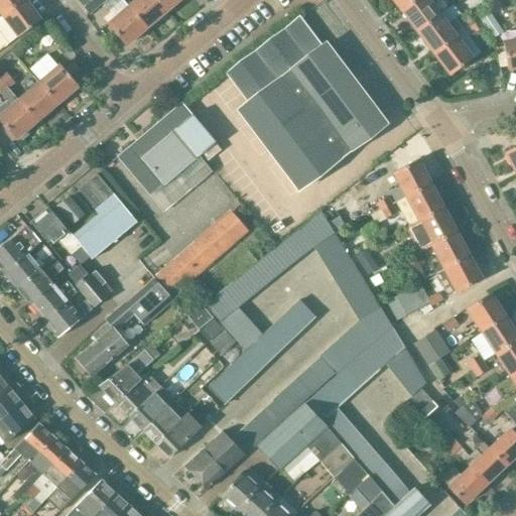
[(20,0),(0,0),(0,12),(1,14),(20,0)]
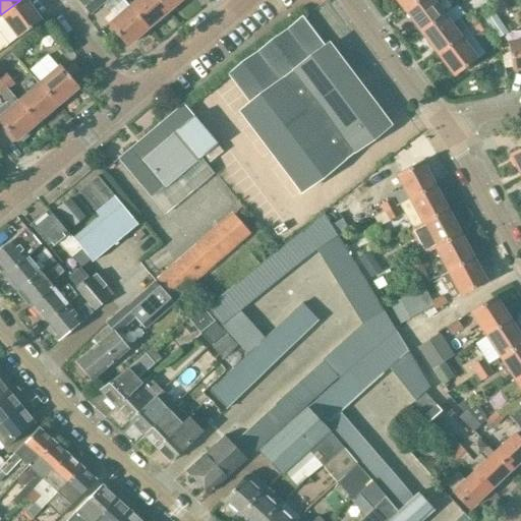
[(18,37),(40,20),(23,0),(20,0),(1,14),(18,37)]
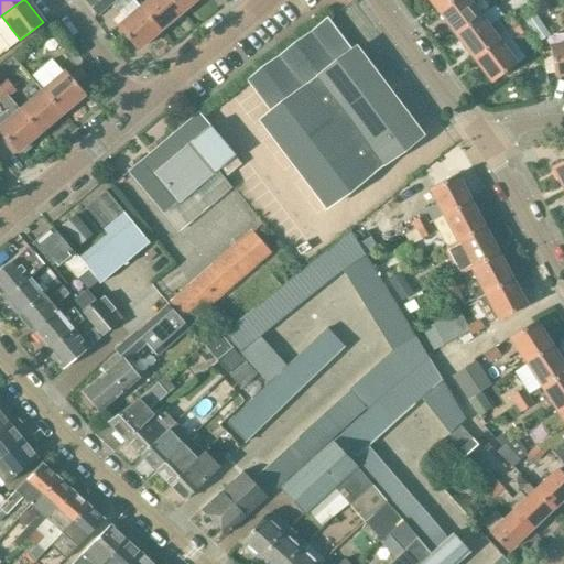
[(86,0),(98,14),(116,0),(86,0)]
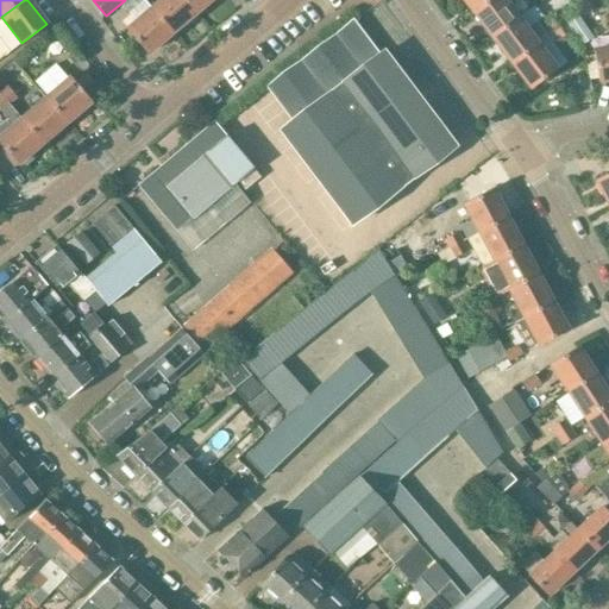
[(184,0),(161,0),(151,8),(171,32),(195,12),(184,0)]
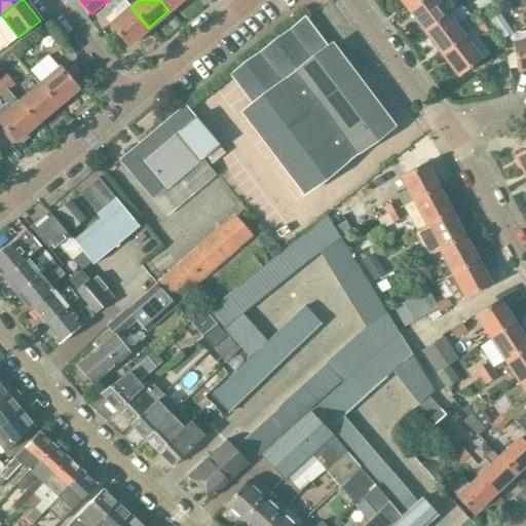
[(159,0),(168,10),(180,0),(159,0)]
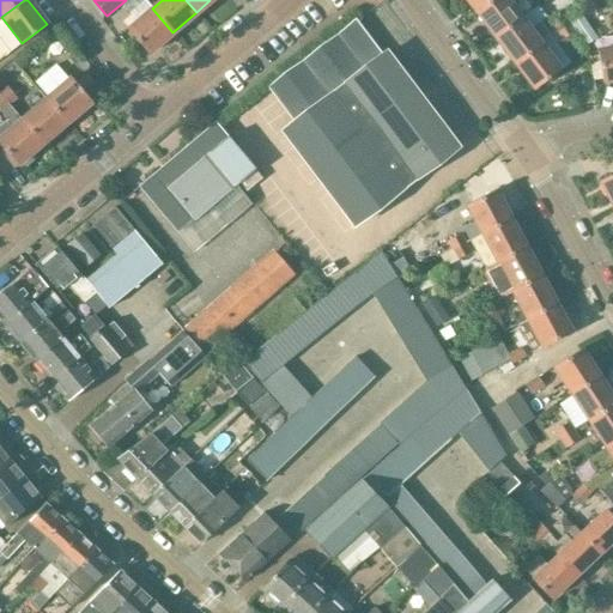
[(466,0),(475,12),(490,0),(466,0)]
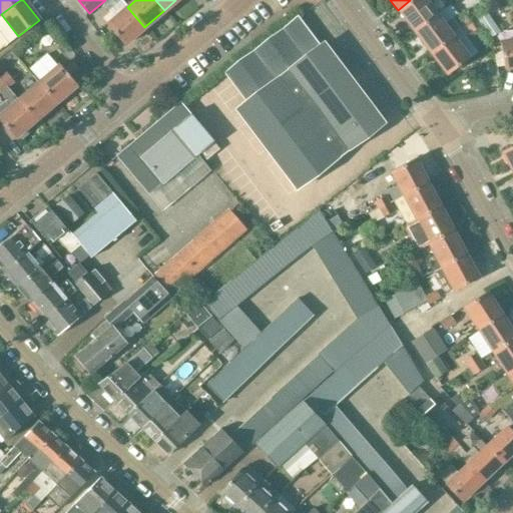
[(410,0),(398,10),(414,31),(444,8),(438,0),(410,0)]
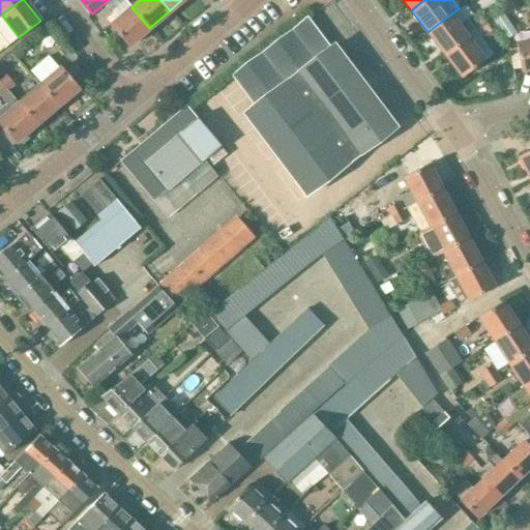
[(110,27),(127,48),(149,28),(131,7),(110,27)]
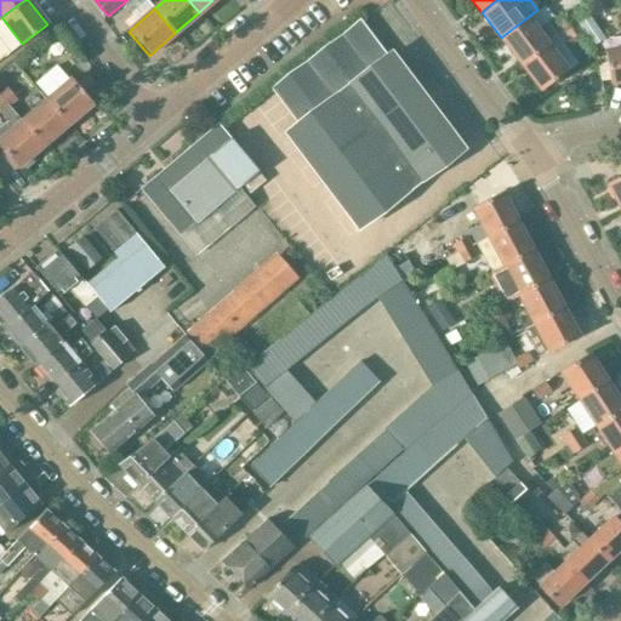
[(529,18),(539,11),(537,10),(501,38),(522,64),(548,44),(558,36),(547,22),(536,29),(529,18)]
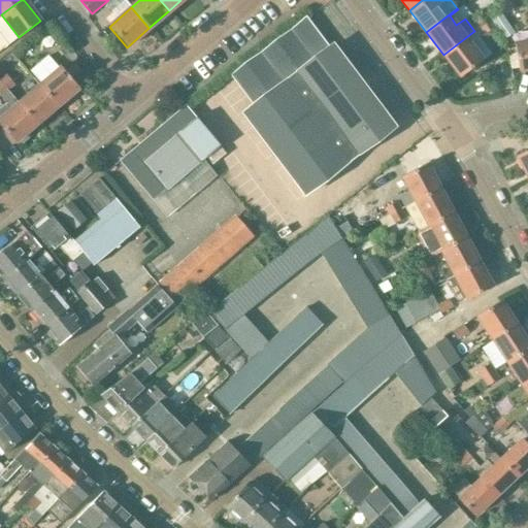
[(472,22),(477,28),(489,20),(485,13),(472,22)]
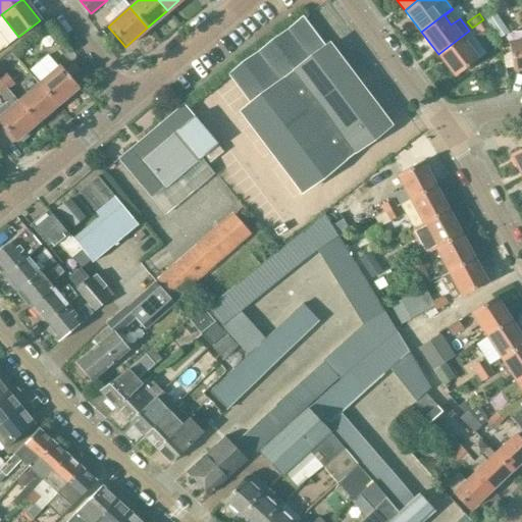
[(389,125),(328,45),(324,48),(303,19),(229,74),(252,104),(241,112),(302,193),(389,125)]
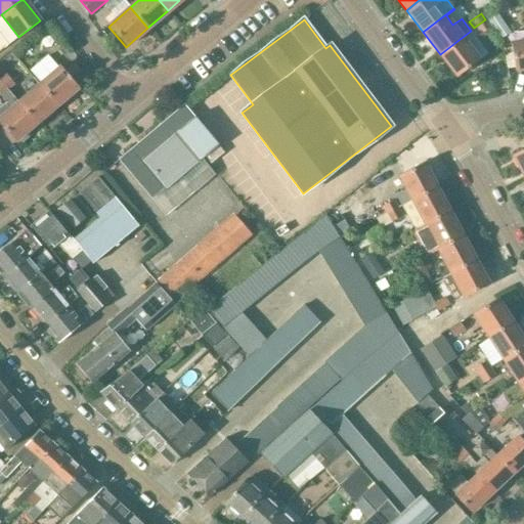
[(479,35),(491,27),(485,19),(474,28),(479,35)]
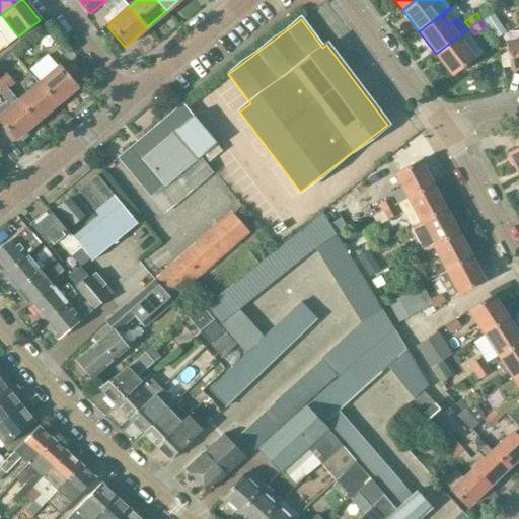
[(474,59),(458,36),(436,54),(452,75),(474,59)]
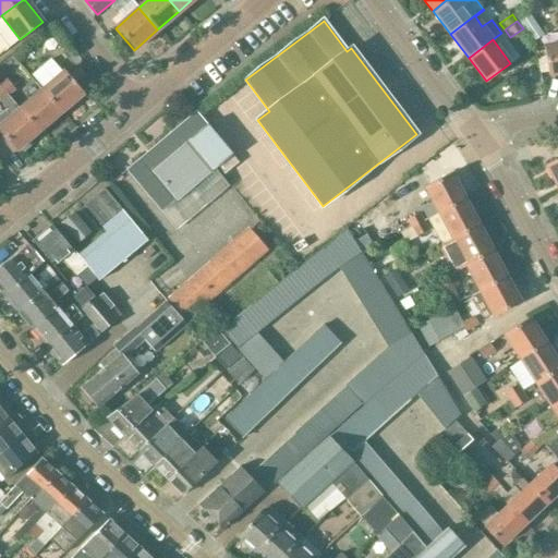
[(557,44),(544,47),(548,74),(557,72),(557,44)]
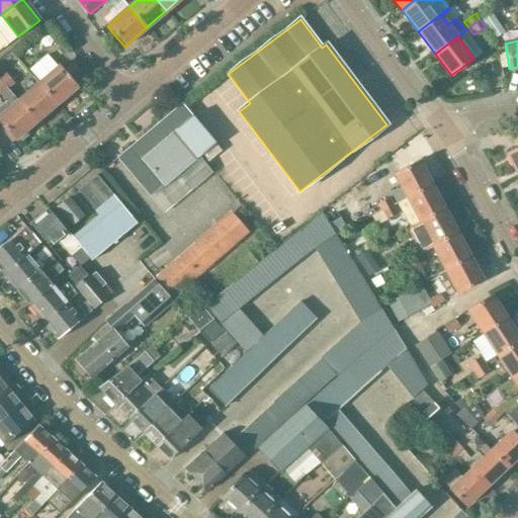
[(76,86),(59,66),(39,83),(57,103),(76,86)]
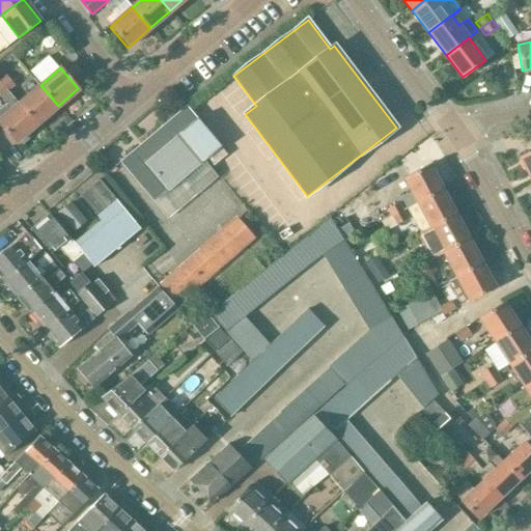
[(15,85),(6,75),(0,79),(0,81),(8,91),(15,85)]
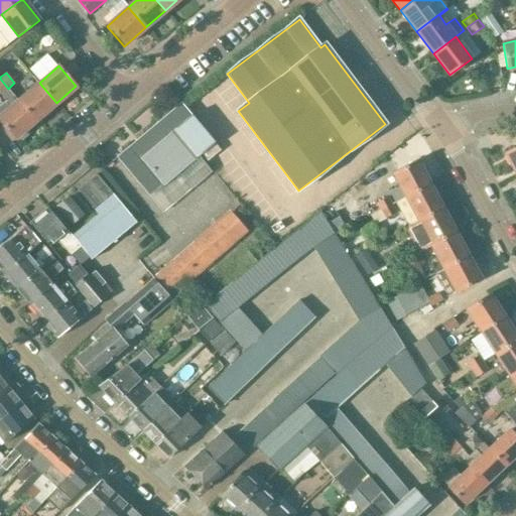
[(39,83),(18,101),(35,122),(56,103),(39,83)]
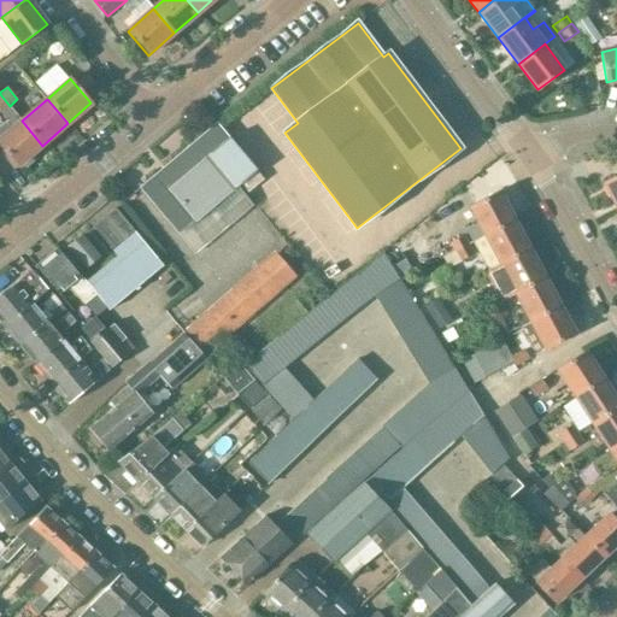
[(6,124),(11,130),(0,139),(0,146),(17,166),(42,146),(22,121),(10,106),(1,112),(9,122),(6,124)]
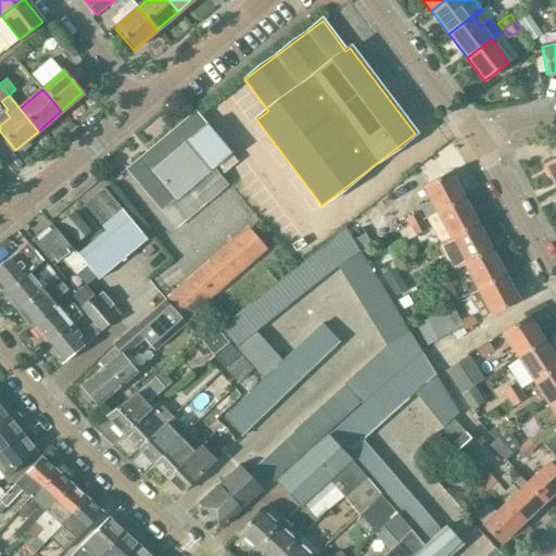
[(231,154),(194,111),(125,169),(160,211),(174,199),(176,201),(231,154)]
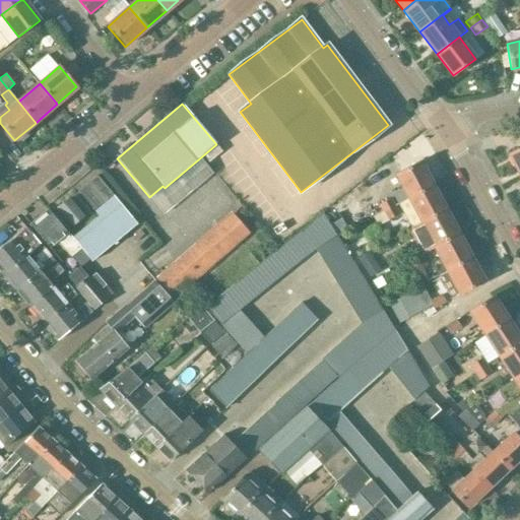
[(519,147),(508,153),(519,175),(519,147)]
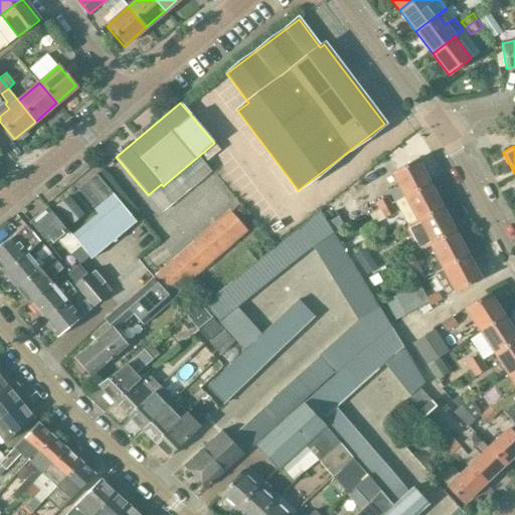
[(388,191),(393,202),(405,197),(404,196),(428,184),(415,160),(391,172),(399,186),(388,191)]
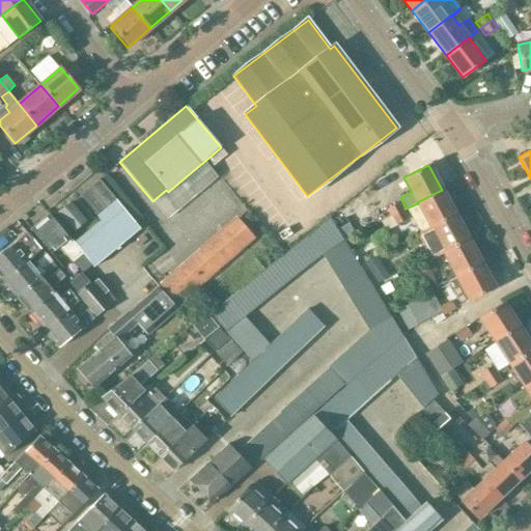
[(81,198),(108,229),(127,214),(100,182),(81,198)]
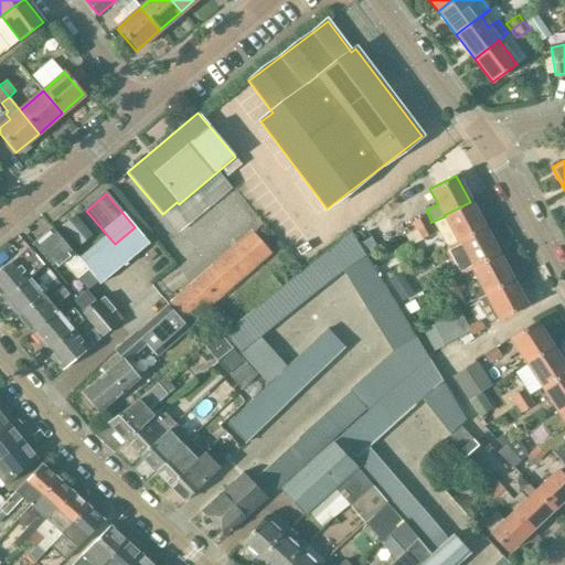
[(444,215),(445,216),(458,242),(483,227),(470,202),(444,215)]
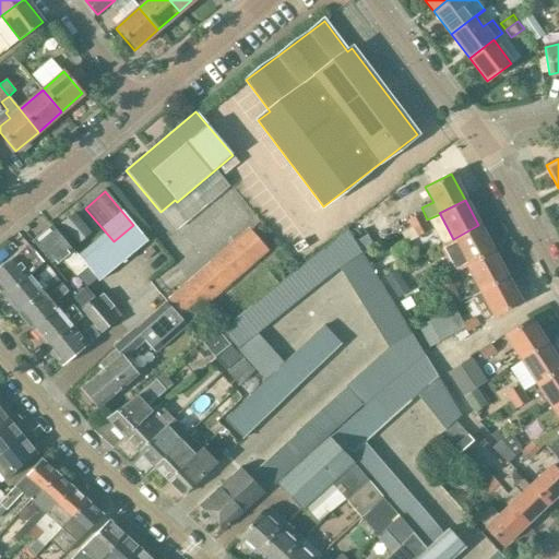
[(407,219),(412,228),(425,222),(420,213),(407,219)]
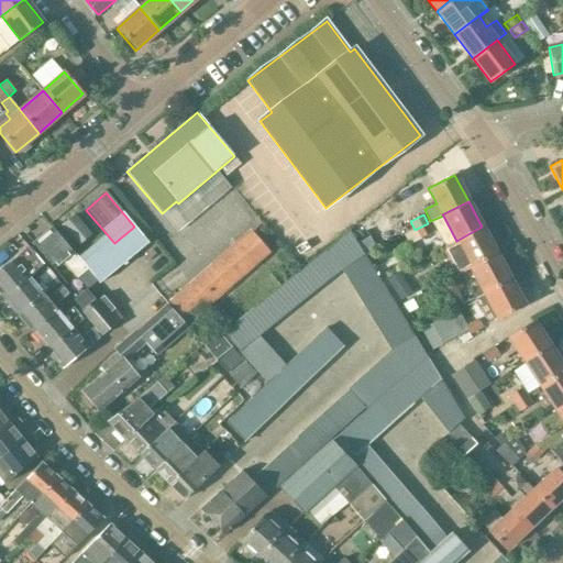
[(63,224),(79,244),(89,235),(74,216),(63,224)]
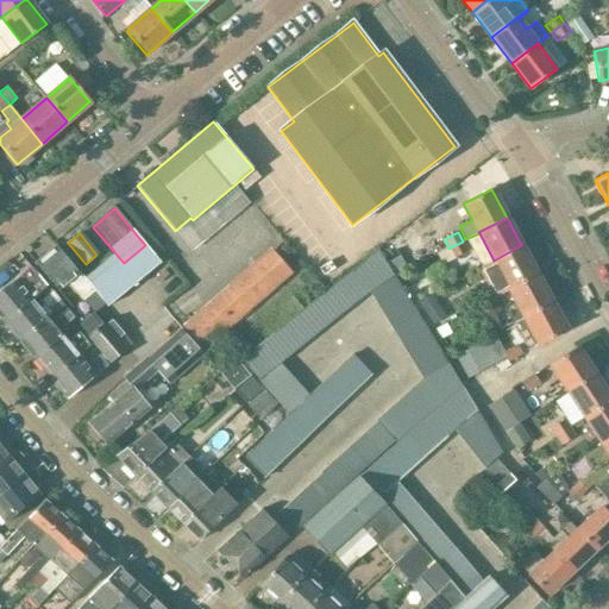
[(406,251),(397,238),(378,249),(394,277),(396,276),(421,262),(413,248),(406,251)]
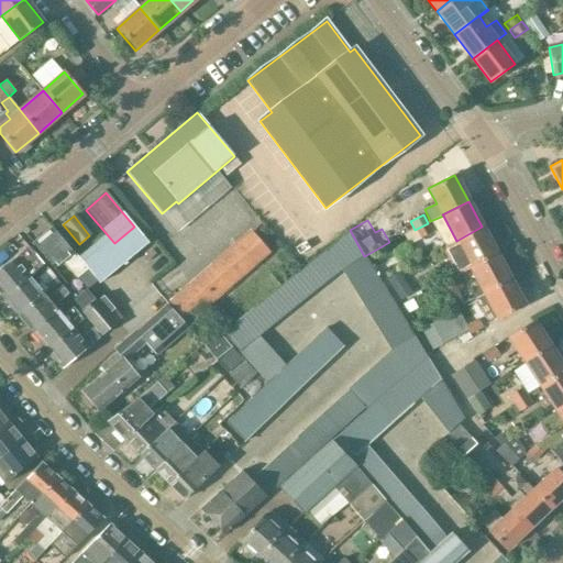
[(419,238),(432,231),(428,223),(415,230),(419,238)]
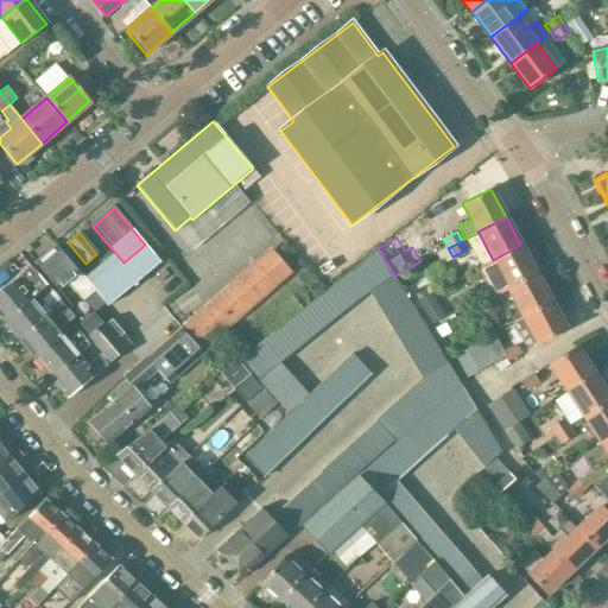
[(84,299),(95,311),(105,303),(58,245),(36,264),(57,291),(68,283),(83,301),(84,299)]
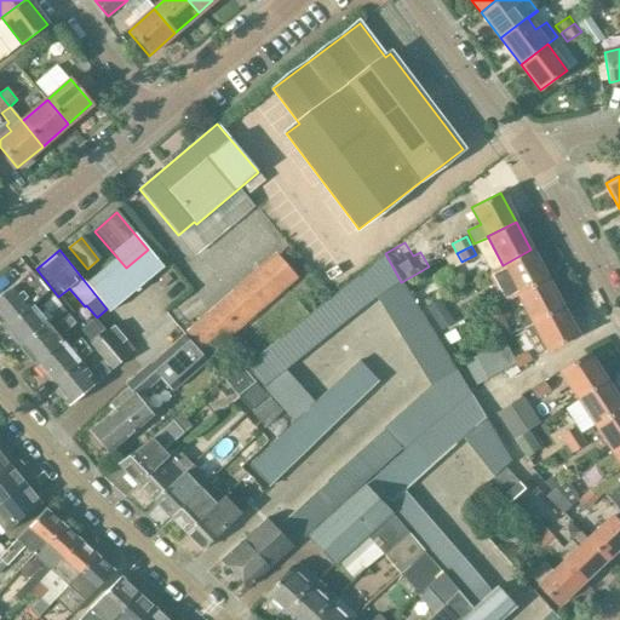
[(546,279),(530,250),(503,265),(484,274),(499,304),(500,303),(501,304),(518,294),(546,279)]
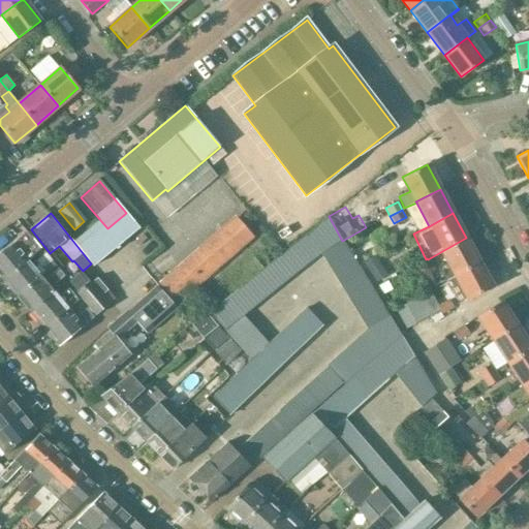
[(312,262),(320,255),(329,216),(296,243),(312,262)]
